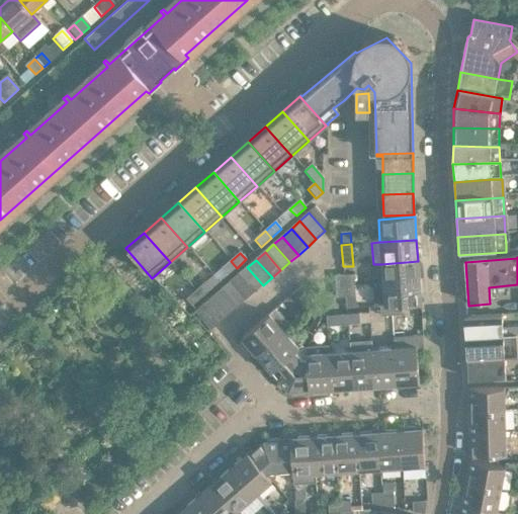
[(227,277),(237,268),(231,261),(221,270),(227,277)]
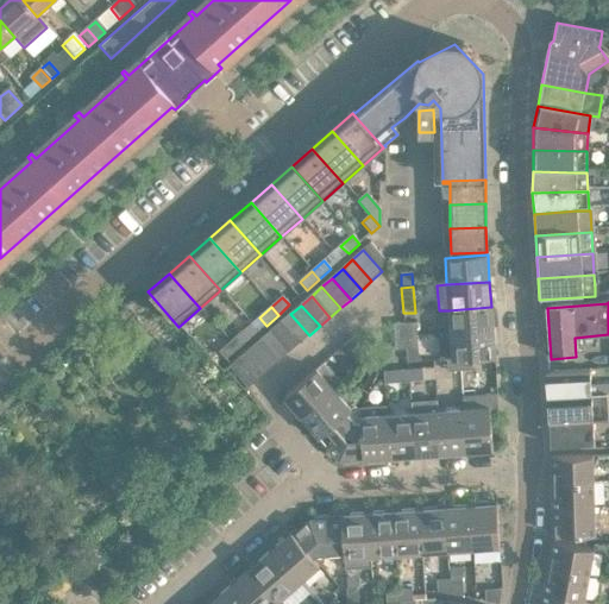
[(493,333),(491,307),(449,310),(450,335),(493,333)]
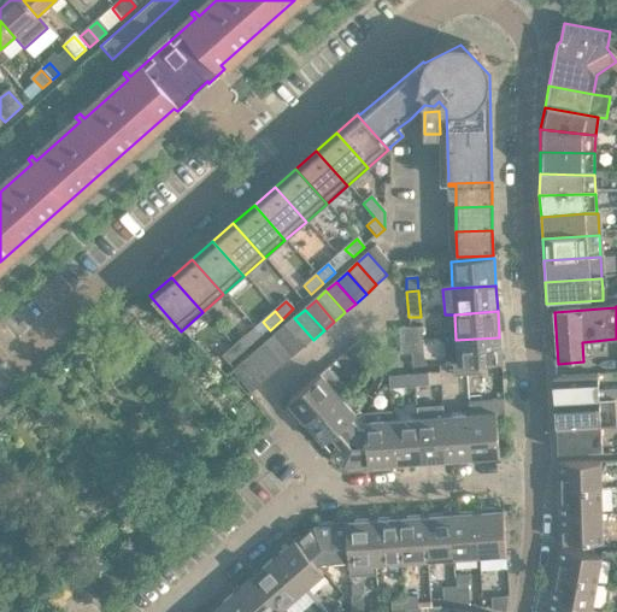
[(294,318),(283,328),(303,349),(313,340),(294,318)]
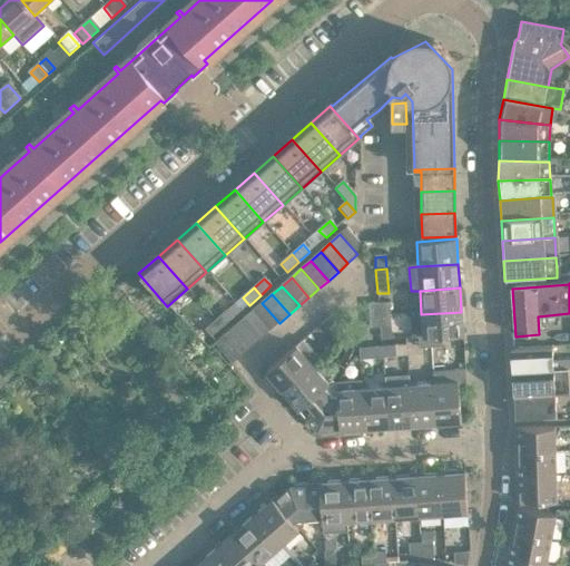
[(269,331),(279,323),(262,303),(253,312),(269,331)]
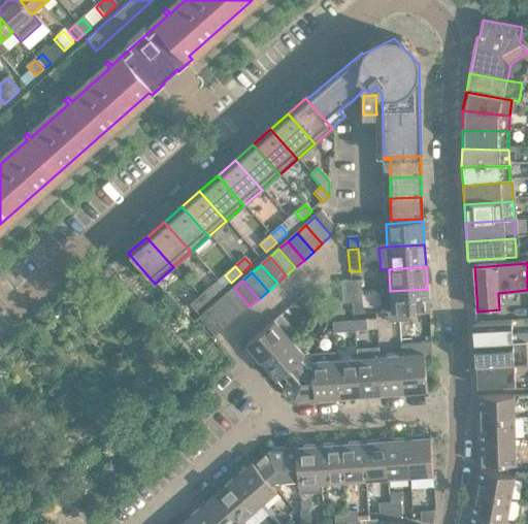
[(361,293),(360,282),(351,283),(351,294),(361,293)]
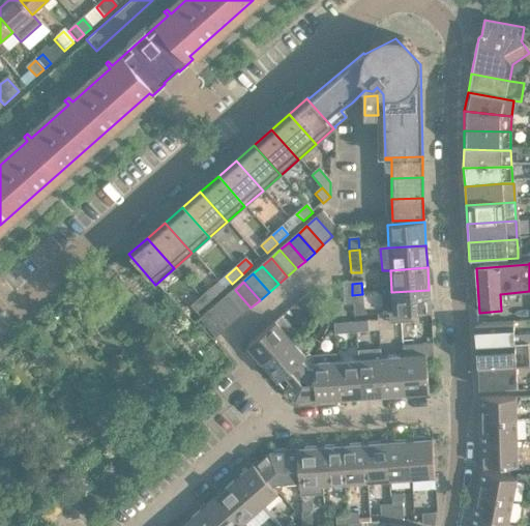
[(342,284),(343,295),(352,295),(352,284),(342,284)]
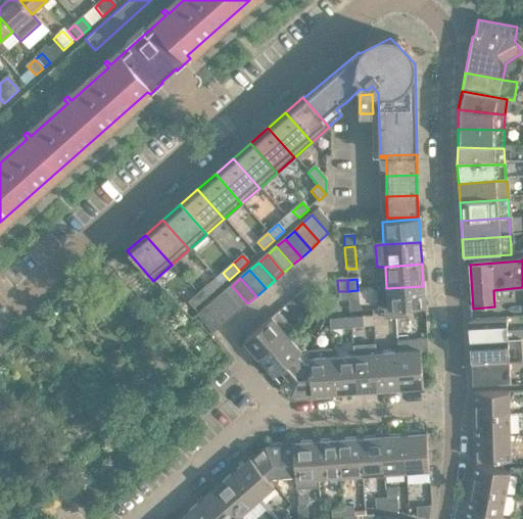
[(207,286),(197,294),(203,301),(214,292),(207,286)]
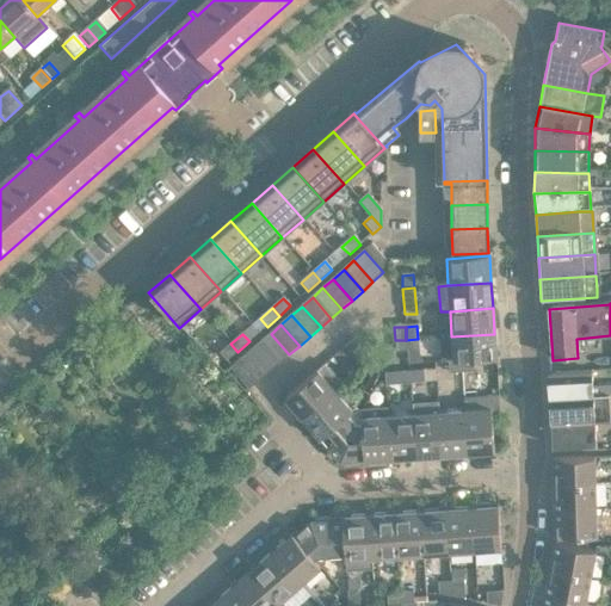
[(271,334),(260,342),(279,364),(289,354),(271,334)]
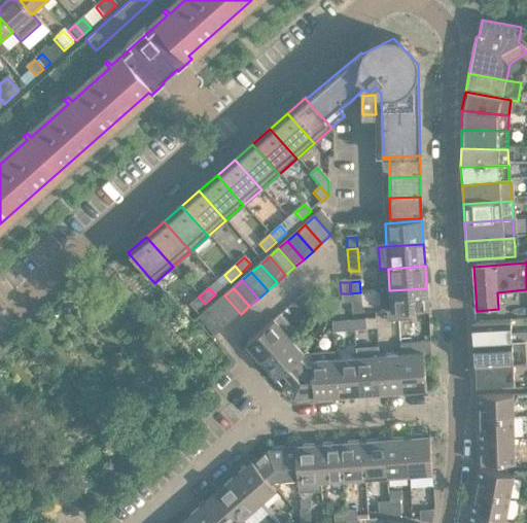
[(397,313),(409,312),(428,311),(426,288),(389,290),(391,313),(397,313)]
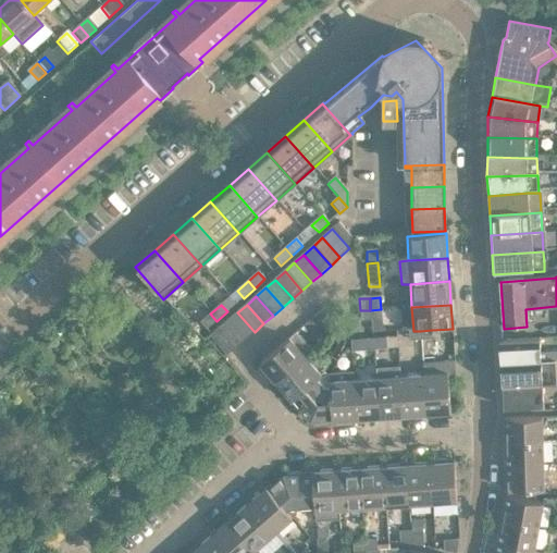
[(382,321),(381,309),(370,310),(371,322),(382,321)]
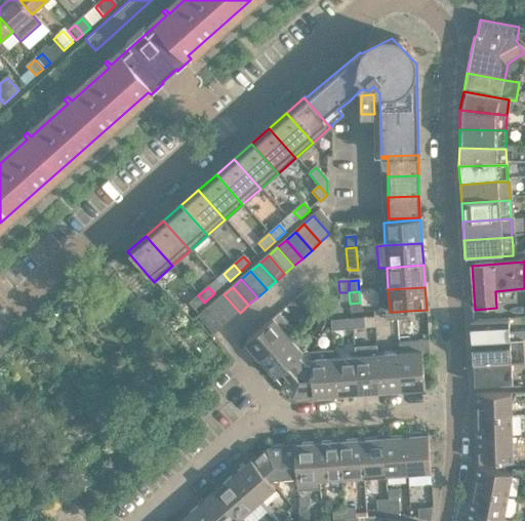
[(349,292),(339,292),(340,304),(350,304),(349,292)]
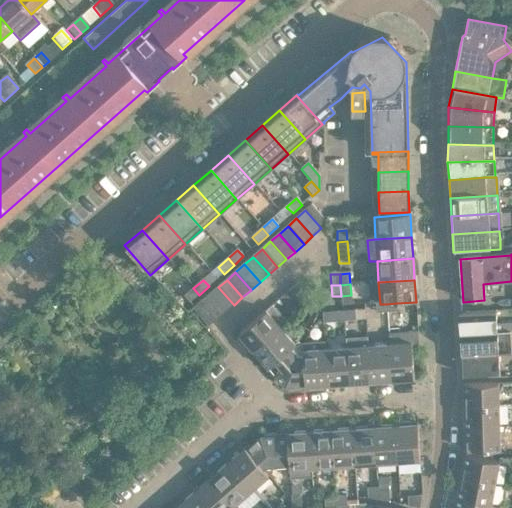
[(218,287),(217,288),(209,295),(225,313),(234,305),(218,287)]
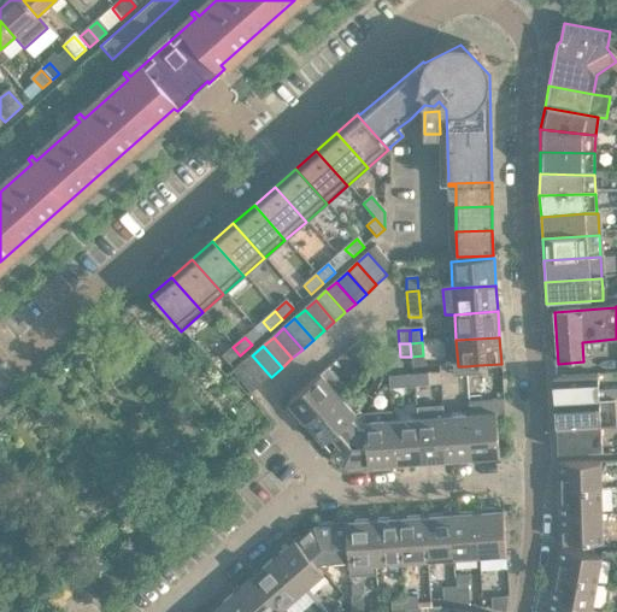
[(228,366),(240,355),(233,347),(221,358),(228,366)]
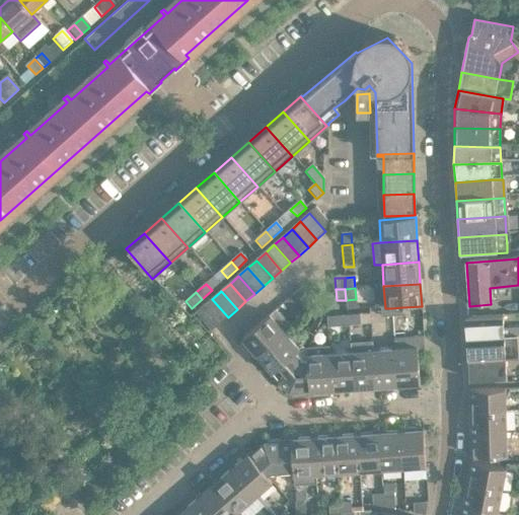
[(212,299),(204,306),(219,324),(228,317),(212,299)]
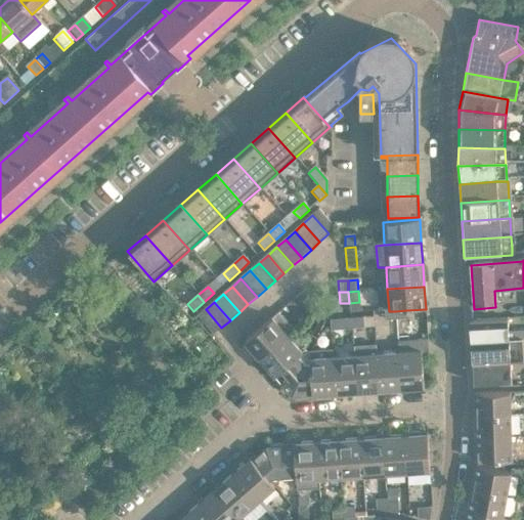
[(303,308),(310,316),(317,310),(310,302),(303,308)]
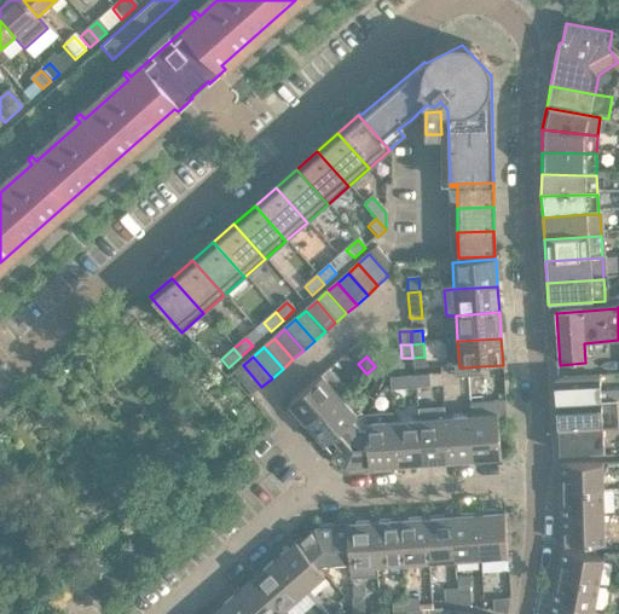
[(250,397),(261,387),(243,365),(232,375),(250,397)]
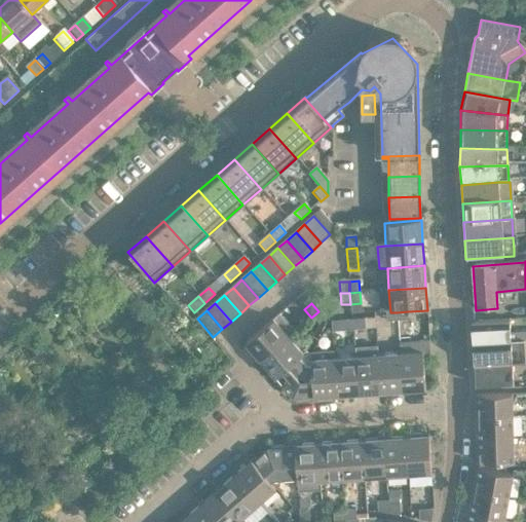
[(318,311),(311,318),(320,327),(325,318),(318,311)]
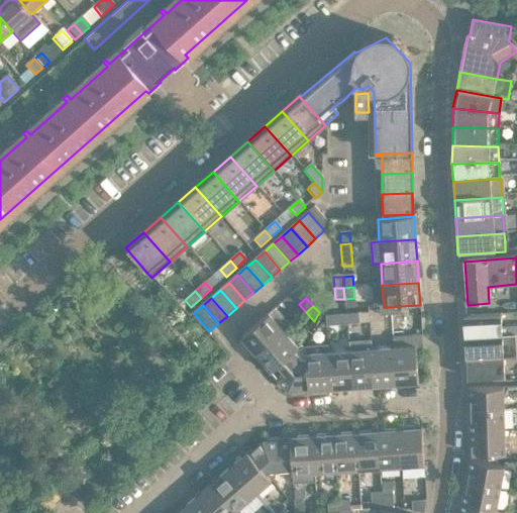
[(401,306),(390,307),(391,317),(402,316),(401,306)]
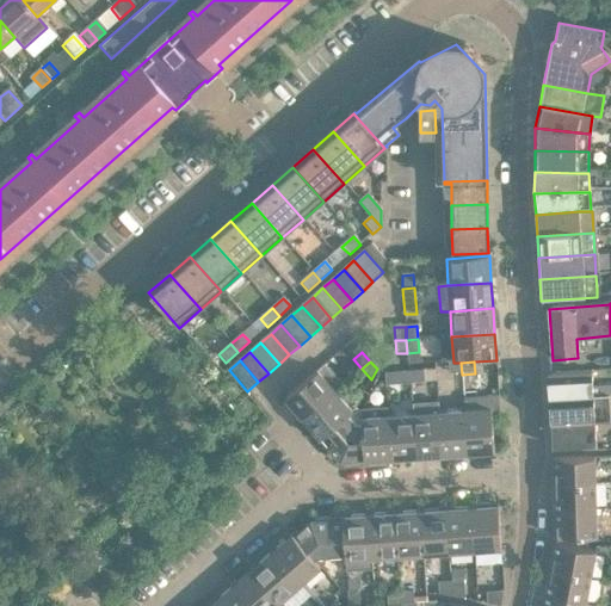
[(448,364),(449,376),(462,375),(461,363),(454,363),(448,364)]
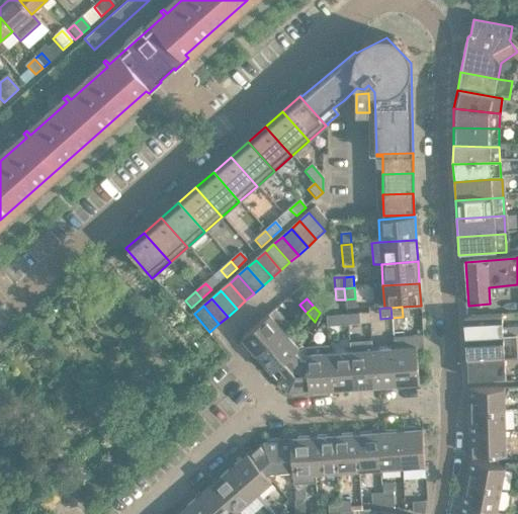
[(252,357),(254,355),(256,357),(283,333),(289,328),(275,311),(241,340),(246,346),(244,347),(252,357)]
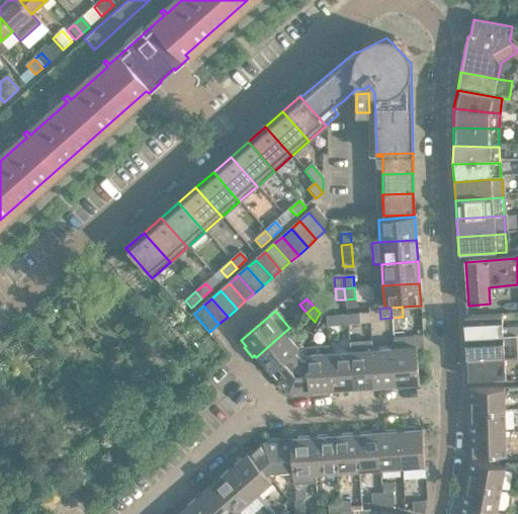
[(348,327),(359,326),(358,316),(347,317),(348,327)]
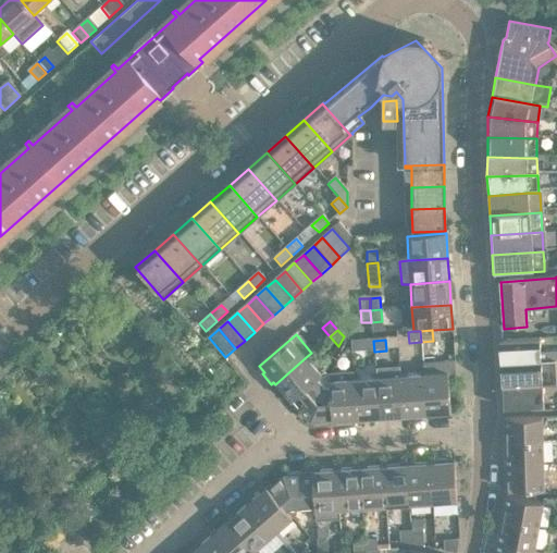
[(362,352),(374,352),(373,341),(361,342),(362,352)]
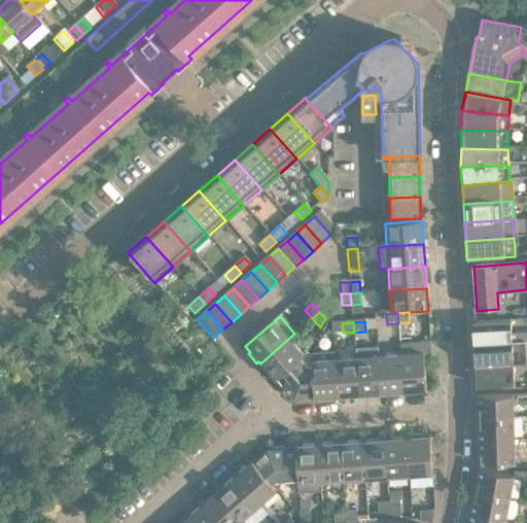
[(472,324),(473,345),(482,345),(512,343),(526,341),(526,333),(511,335),(510,322),(472,324)]
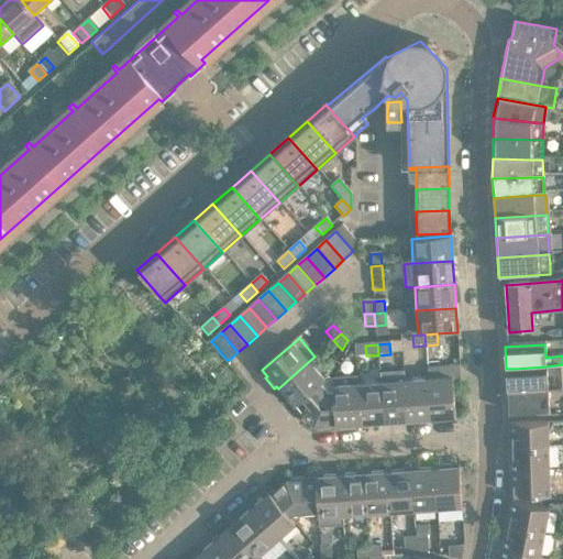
[(278,388),(294,406),(323,380),(308,362),(278,388)]
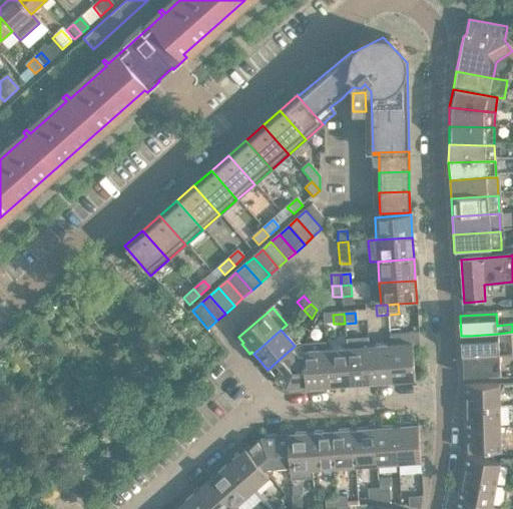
[(498,334),(469,336),(461,336),(462,356),(470,356),(511,354),(512,354),(511,343),(498,343),(498,334)]
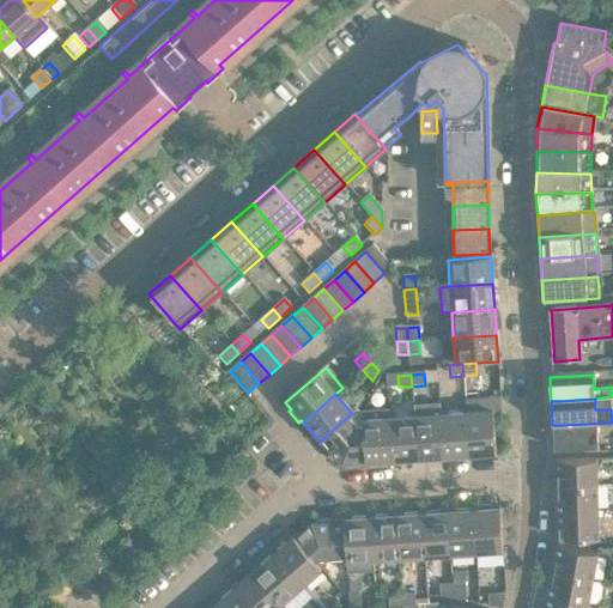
[(363,421),(365,464),(374,463),(374,467),(388,466),(388,462),(392,462),(388,419),(388,412),(362,413),(363,421)]
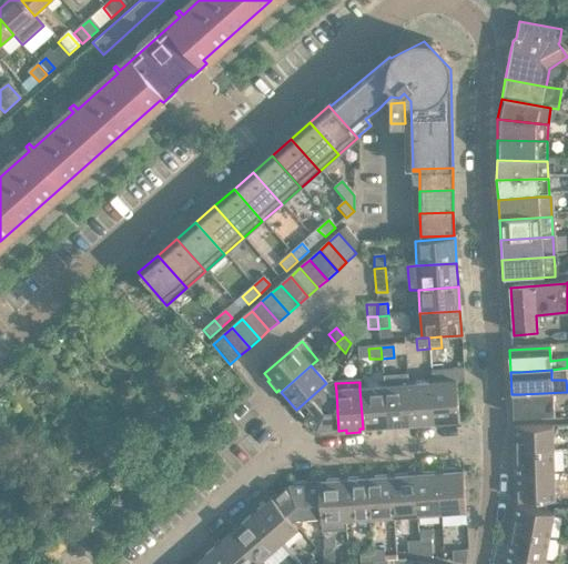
[(434,424),(459,422),(456,382),(432,384),(434,424)]
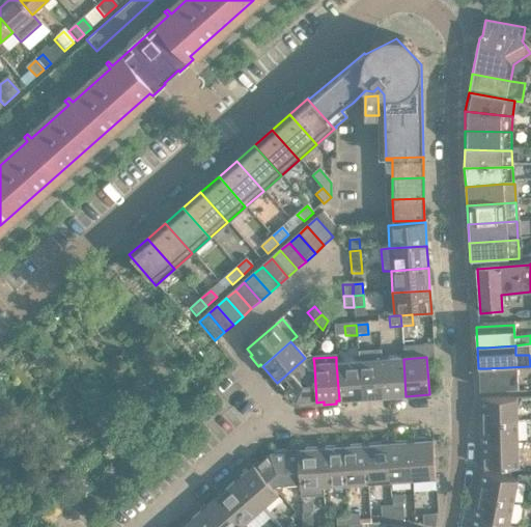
[(315,403),(316,403),(314,365),(313,365),(313,369),(310,369),(303,362),(306,359),(305,358),(277,383),(278,384),(280,382),(297,401),(315,400),(315,403)]
